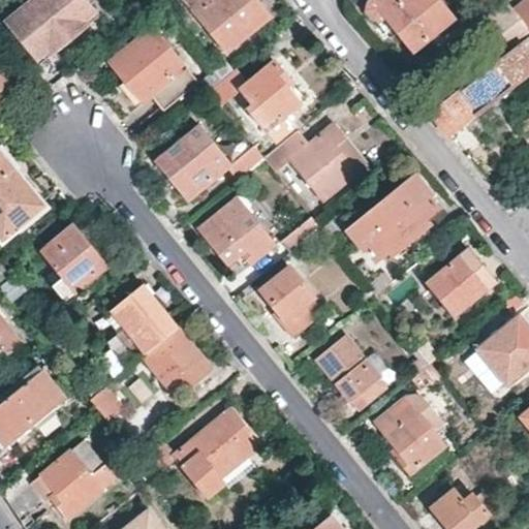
[(86,26),(84,23),(95,12),(84,0),(33,0),(3,25),(34,62),(45,52),(50,57),(85,28),(86,26)]
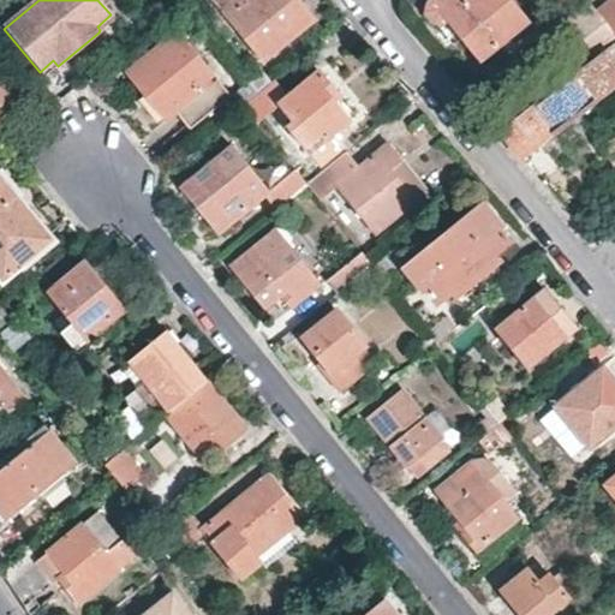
[(263,63),(315,19),(298,0),(214,0),(213,1),(263,63)]
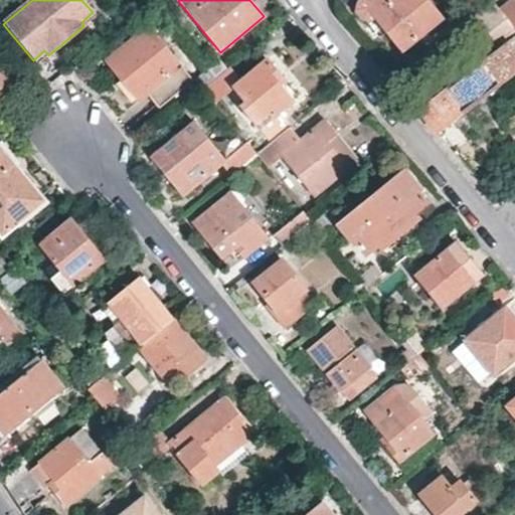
[(443,18),(427,0),(358,0),(357,1),(355,10),(363,19),(371,19),(374,17),(401,50),(443,18)]
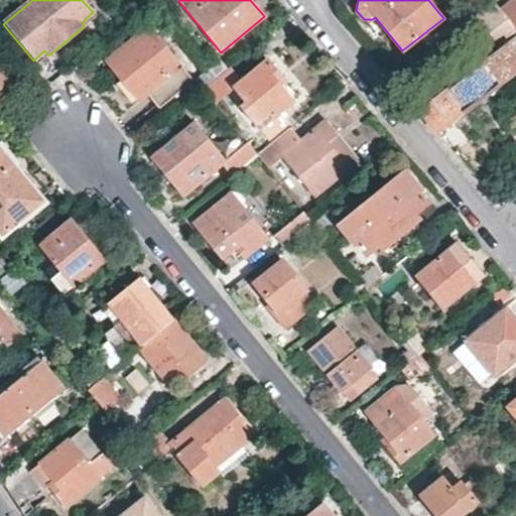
[(515,26),(515,0),(512,0),(502,8),(515,26)]
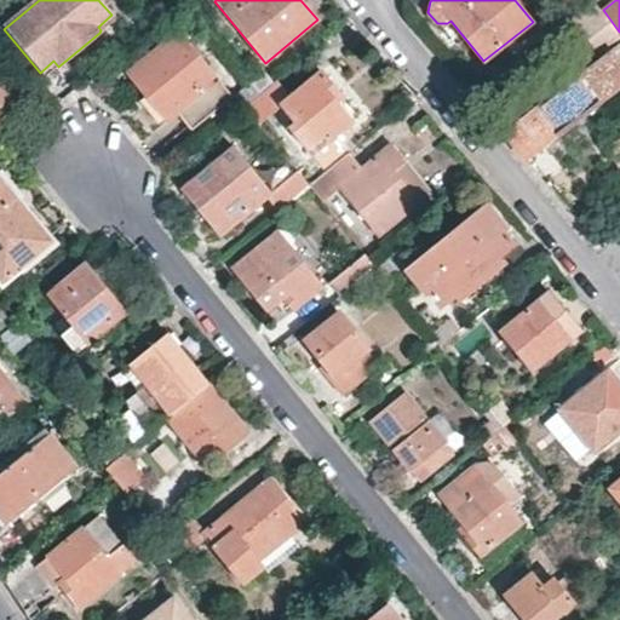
[(602,56),(619,41),(619,32),(603,10),(595,1),(572,19),(602,56)]
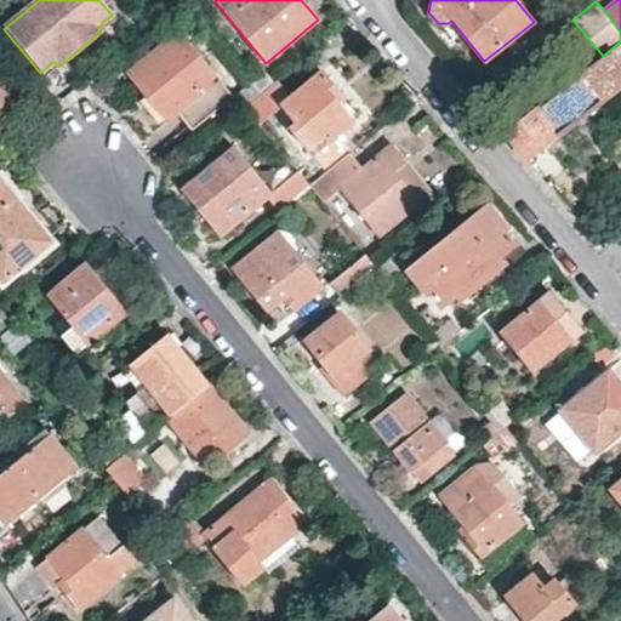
[(159,85),(180,110),(192,125),(228,93),(178,33),(126,74),(143,95),(159,85)]
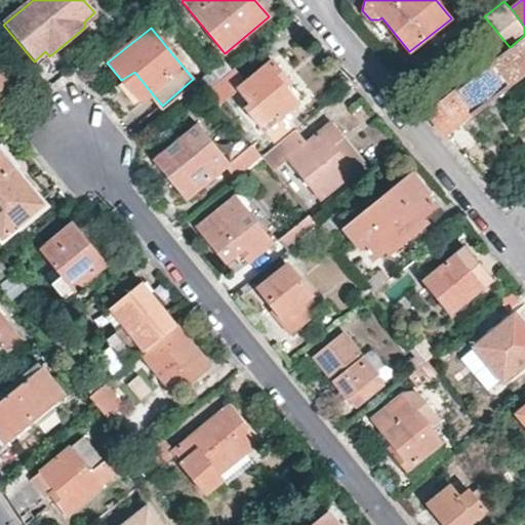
[(447,135),(524,74),(524,35),(510,47),(489,63),(491,66),(455,91),(452,90),(427,110),(447,135)]
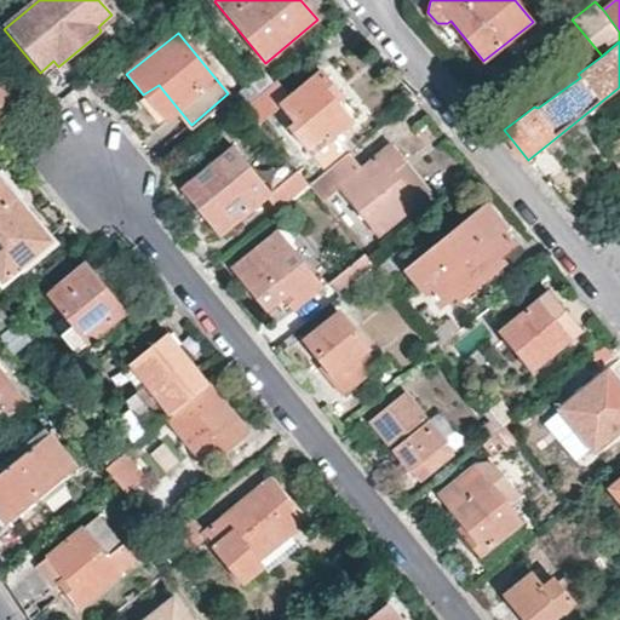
[(274,81),(265,72),(256,80),(264,90),(274,81)]
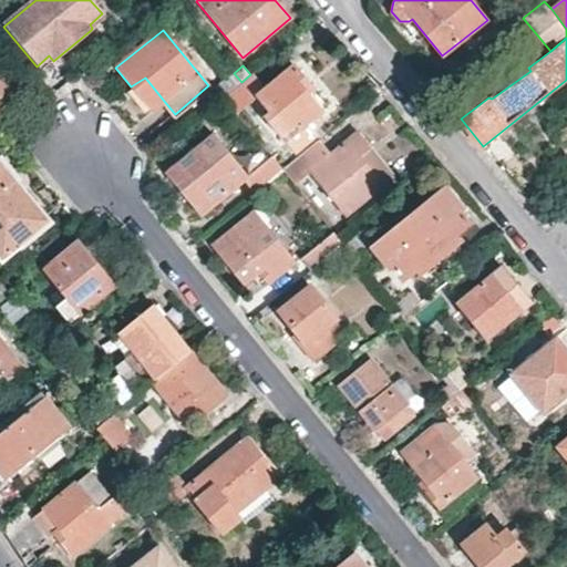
[(267,88),(254,72),(250,74),(241,82),(237,85),(223,98),(220,99),(235,115),(255,98),(268,113),(263,117),(295,156),(316,138),(306,125),(327,107),(292,66),(267,88)]
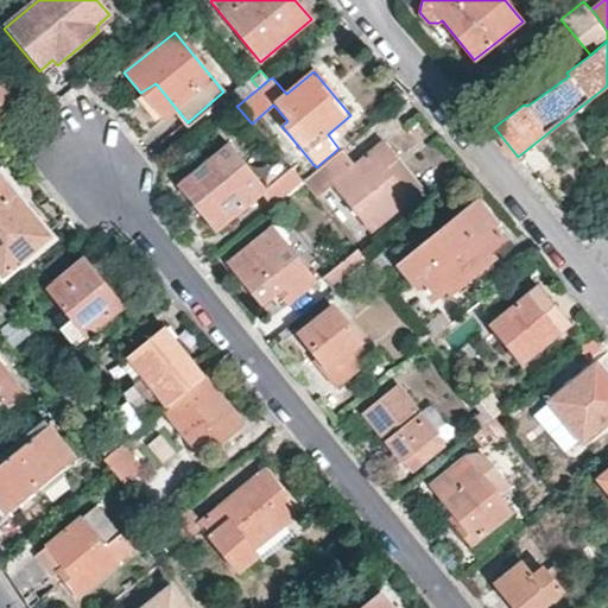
[(232,95),(239,105),(254,92),(247,81),(232,95)]
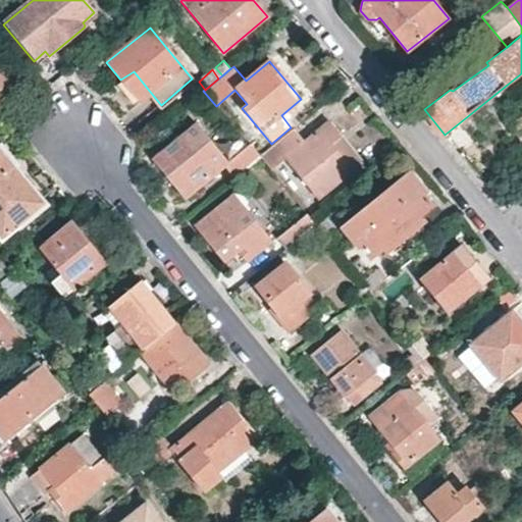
[(139,103),(151,93),(134,71),(120,80),(139,103)]
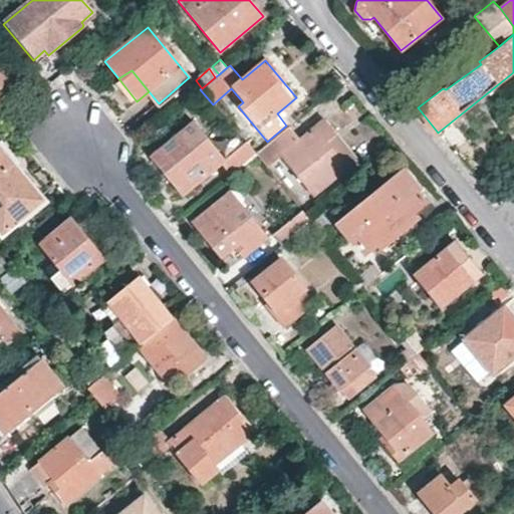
[(0,97),(12,88),(0,73),(0,97)]
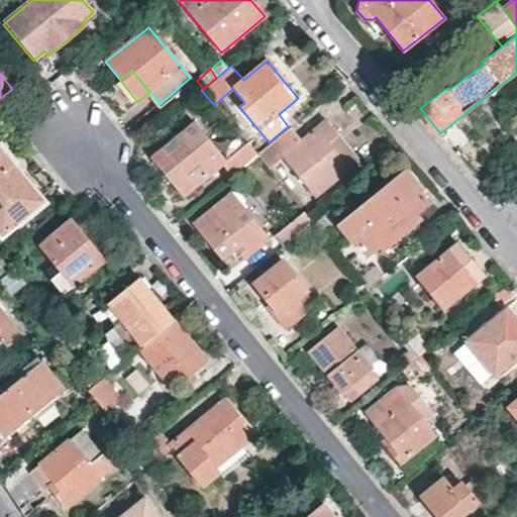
[(256,156),(268,170),(283,159),(315,197),(359,161),(343,141),(338,145),(333,141),(339,136),(326,120),(301,140),(291,127),(256,156)]
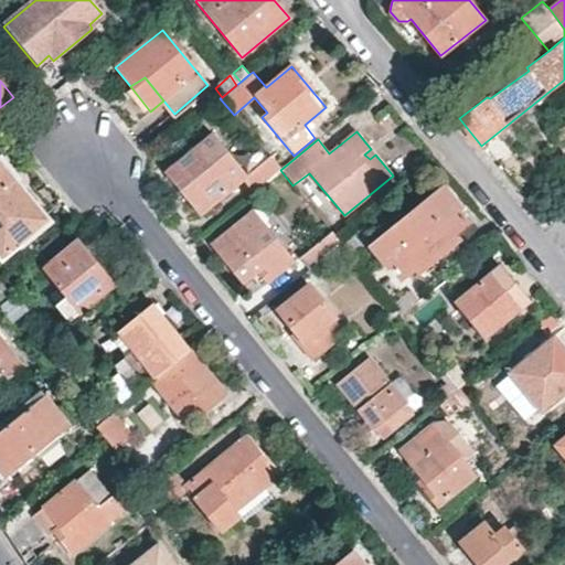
[(243,180),(254,192),(280,170),(268,157),(246,174),(212,134),(163,173),(180,192),(192,183),(211,205),(243,180)]
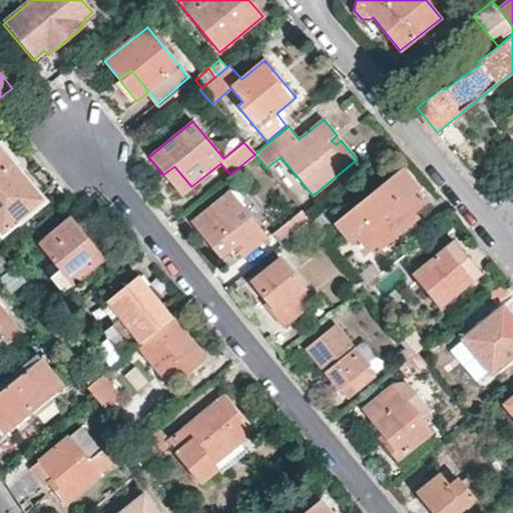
[(336,144),(341,140),(337,135),(331,140),(336,144)]
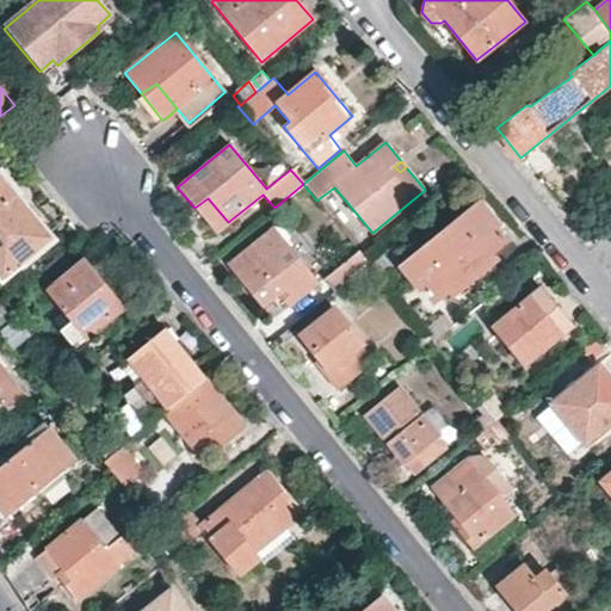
[(24,266),(35,258),(29,251),(57,226),(43,208),(31,216),(0,177),(0,277),(2,281),(23,264),(24,266)]
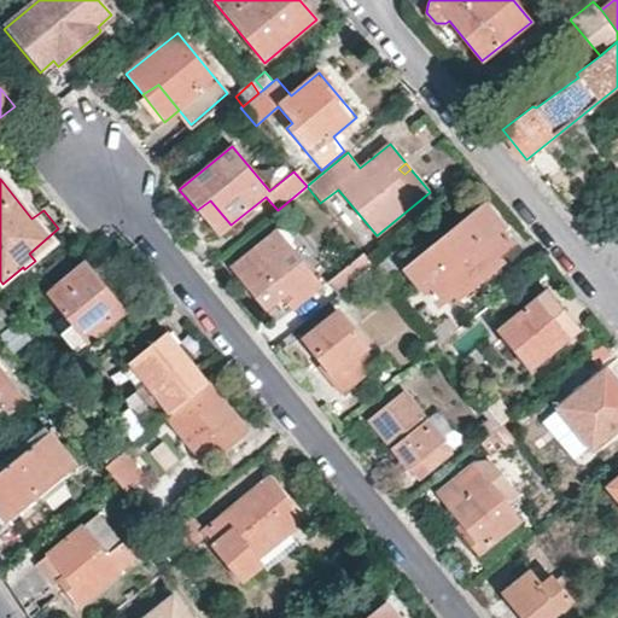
[(217,237),(231,225),(210,200),(197,210),(217,237)]
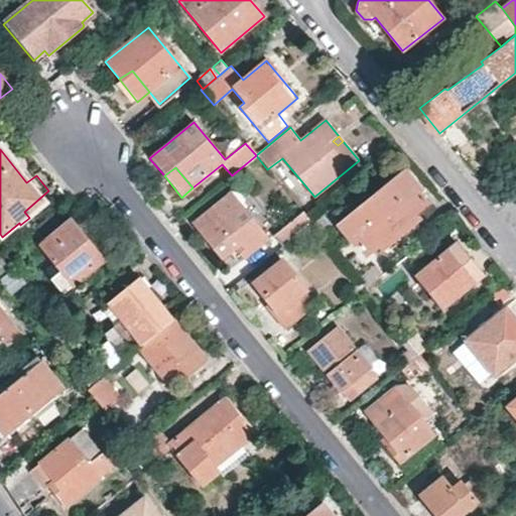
[(384,247),(418,219),(416,215),(429,205),(419,191),(420,188),(404,169),(337,224),(354,244),(358,243),(367,255),(380,245),(384,247)]
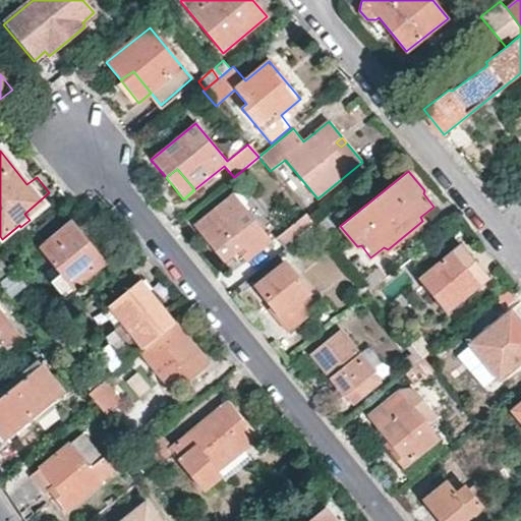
[(270,241),(242,208),(245,205),(235,191),(232,192),(192,226),(223,263),(236,251),(245,262),(270,241)]
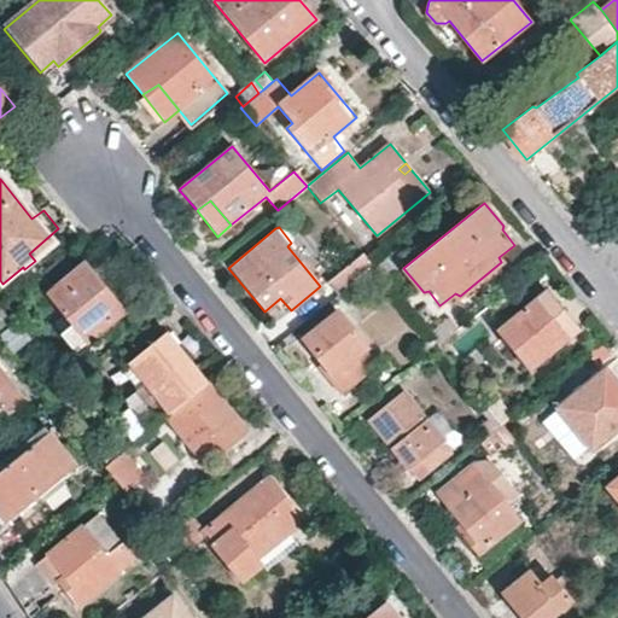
[(318,257),(299,235),(291,243),(287,246),(305,267),(318,257)]
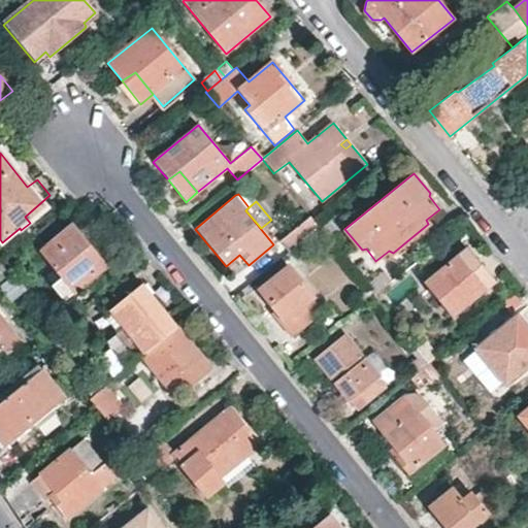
[(334,215),(318,228),(326,237),(341,223),(334,215)]
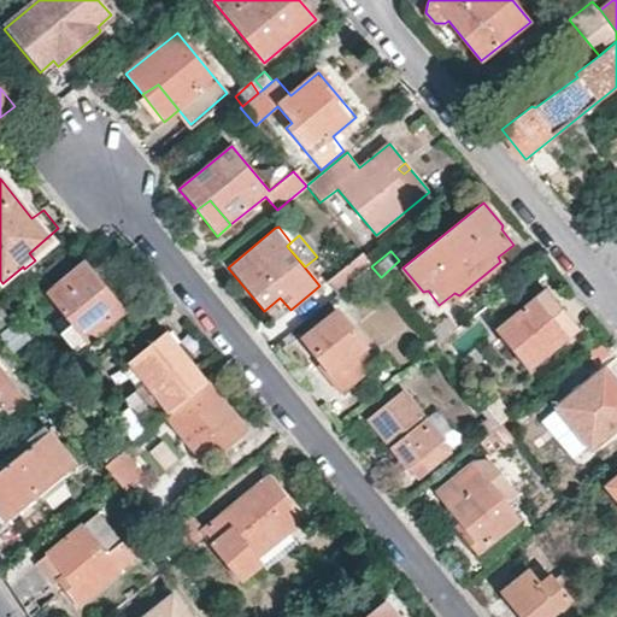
[(371,266),(360,252),(325,281),(336,294),(371,266)]
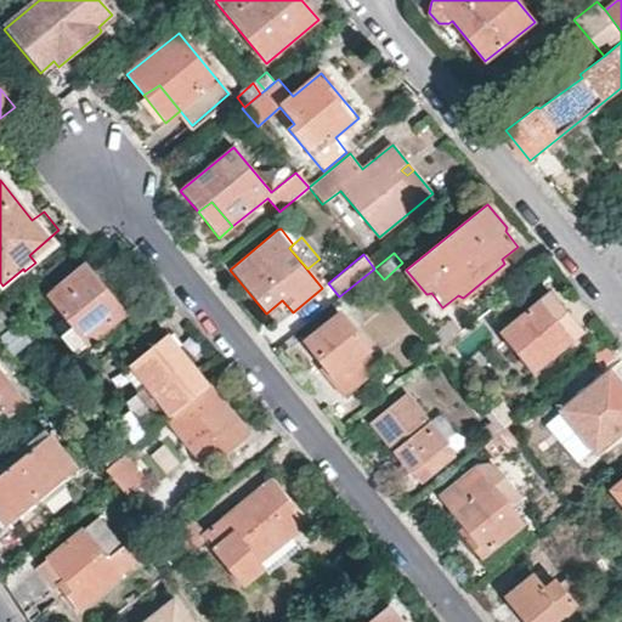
[(75,354),(125,314),(86,266),(47,299),(62,316),(51,326),(75,354)]
